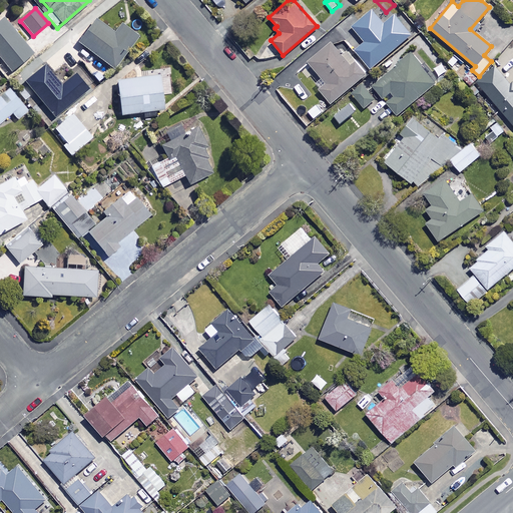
[(373,32),(357,13),(340,27),(356,46),(373,32)]
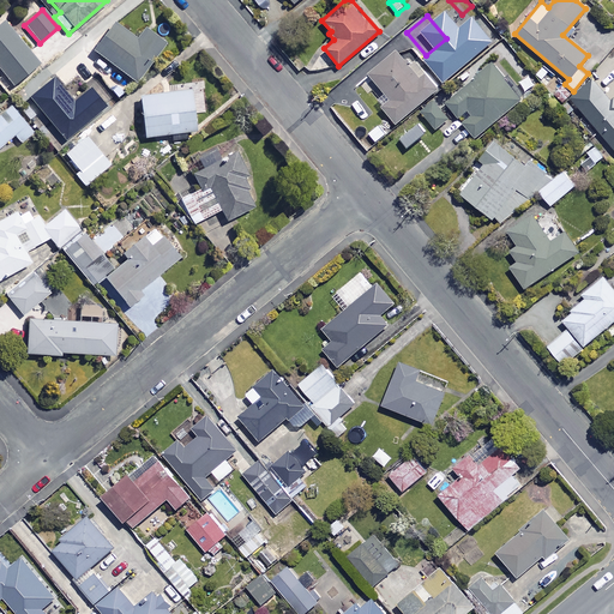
[(37,65),(2,22),(0,23),(0,70),(12,84),(37,65)]
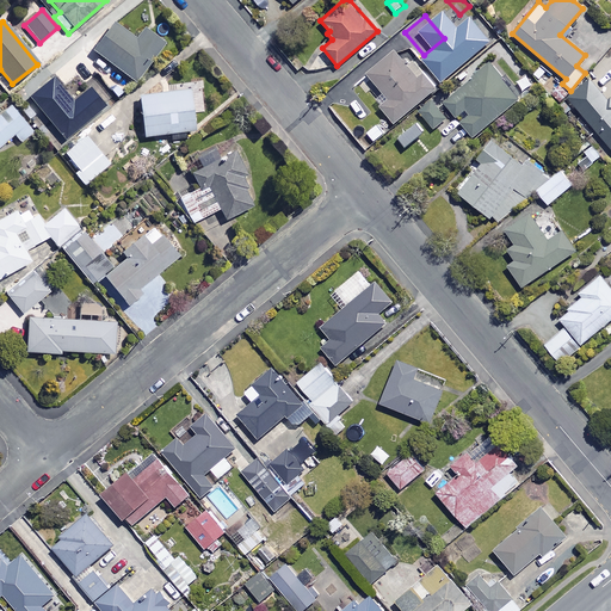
[(116,22),(94,49),(139,82),(168,43),(147,26),(137,38),(116,22)]
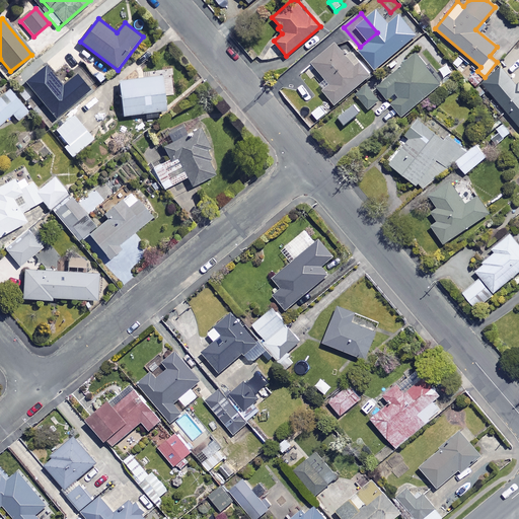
[(421,31),(411,20),(403,26),(415,38),(421,31)]
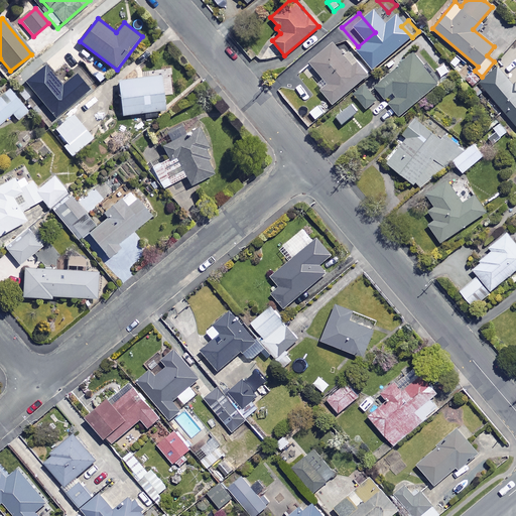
[(339,34),(335,29),(321,40),(327,45),(339,34)]
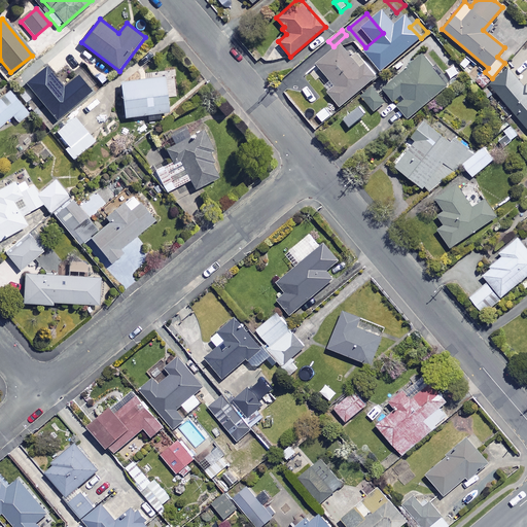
[(339,106),(377,75),(357,51),(351,57),(341,43),(316,63),(330,80),(323,86),(339,106)]
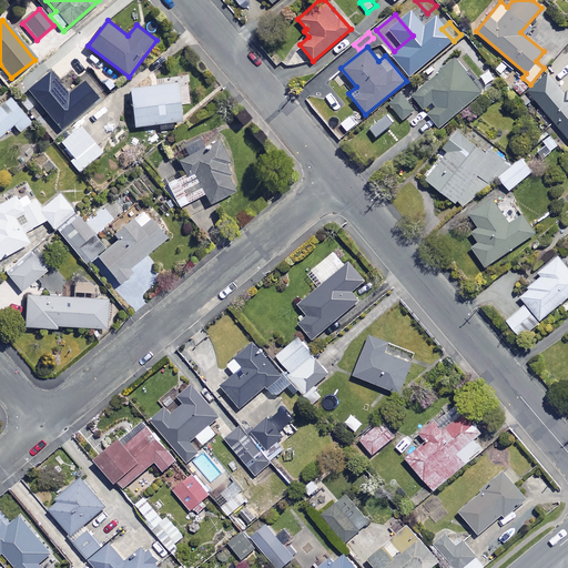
[(438,128),(487,87),(473,69),(466,73),(455,59),(412,94),(438,128)]
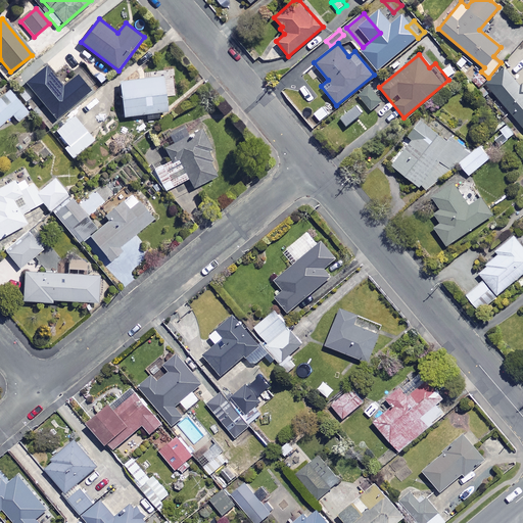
[(47,66),(28,83),(58,120),(93,90),(79,73),(63,86),(47,66)]
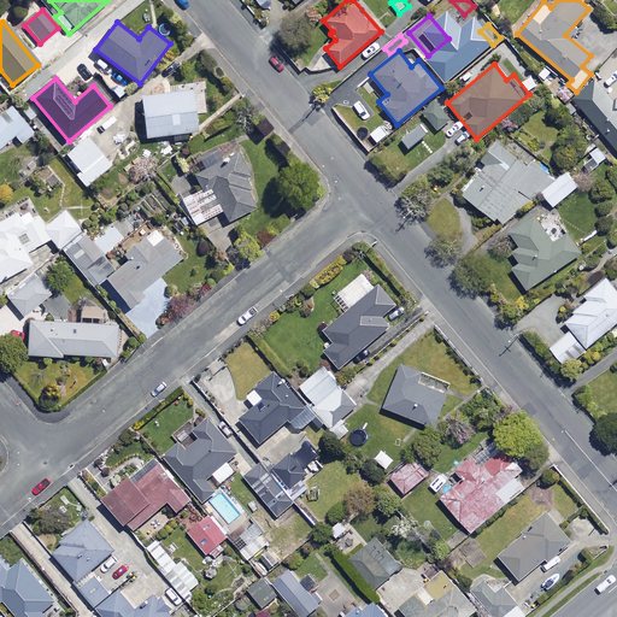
[(573,98),(616,150),(616,105),(594,80),(573,98)]
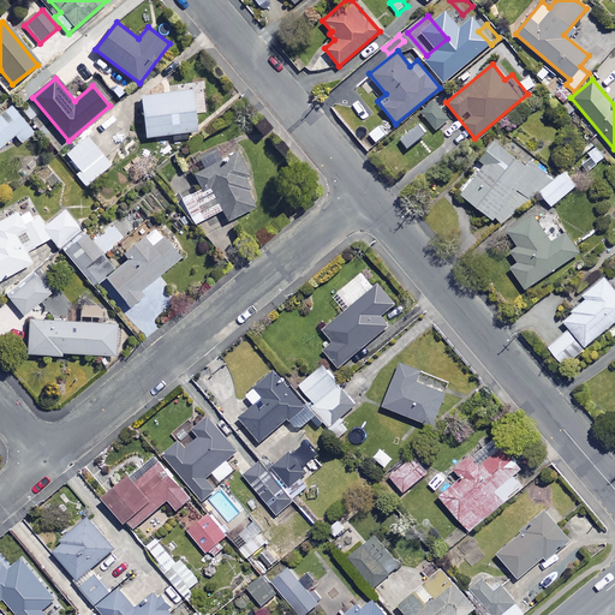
[(143,137),(171,133),(172,141),(196,138),(190,89),(138,95),(143,137)]
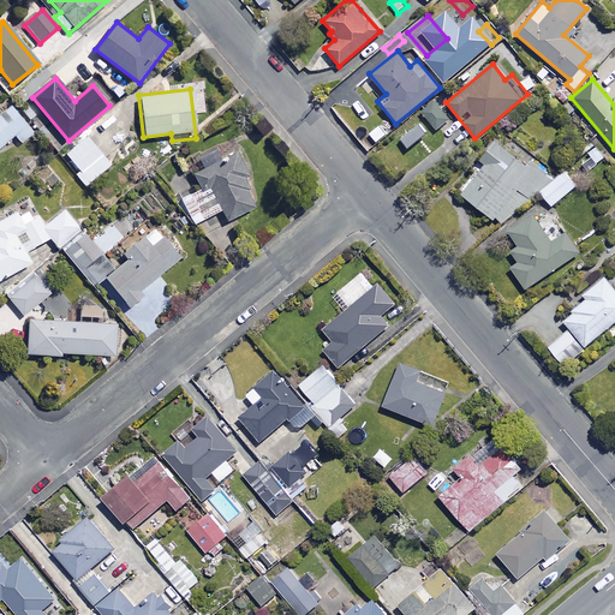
[(447,106),(439,96),(419,109),(435,131),(449,120),(442,109),(447,106)]
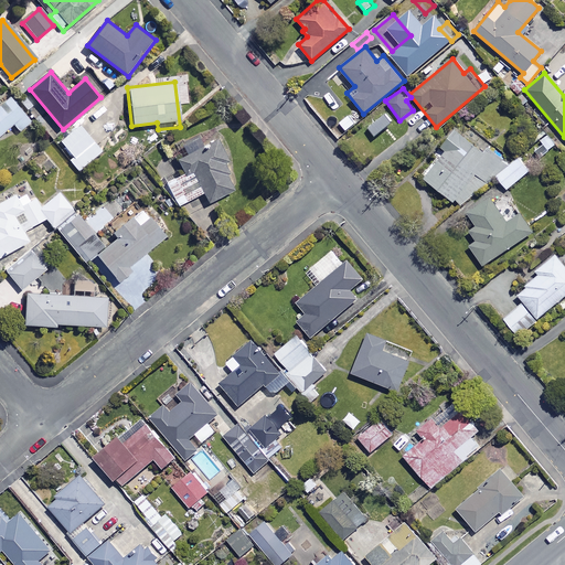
[(31,120),(9,96),(0,104),(0,135),(13,124),(19,130),(31,120)]
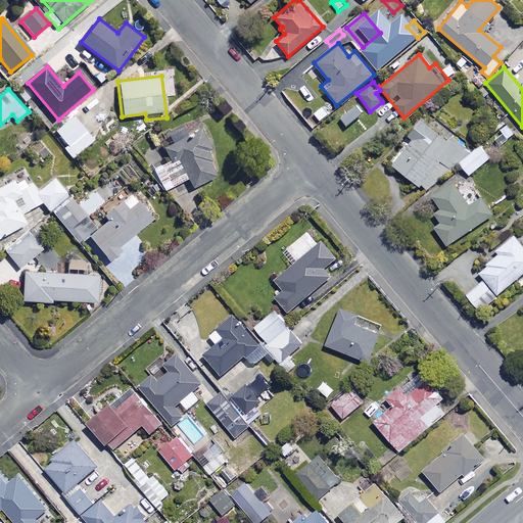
[(73,116),(56,131),(68,144),(63,149),(69,156),(84,144),(86,146),(93,139),(73,116)]
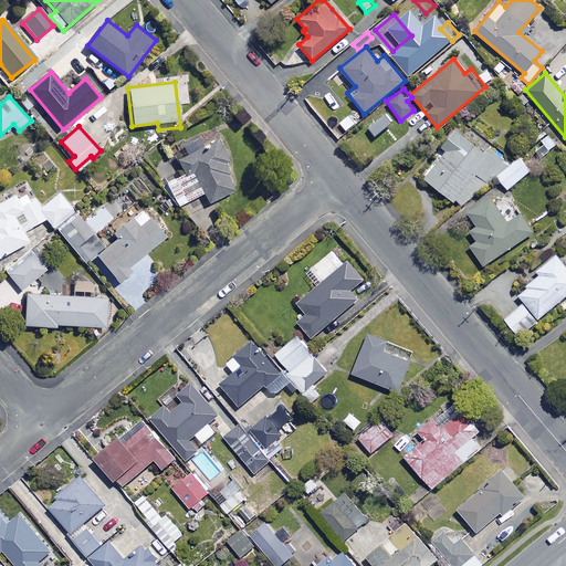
[(483,152),(456,128),(440,146),(447,152),(425,177),(461,209),(510,161),(489,145),(483,152)]
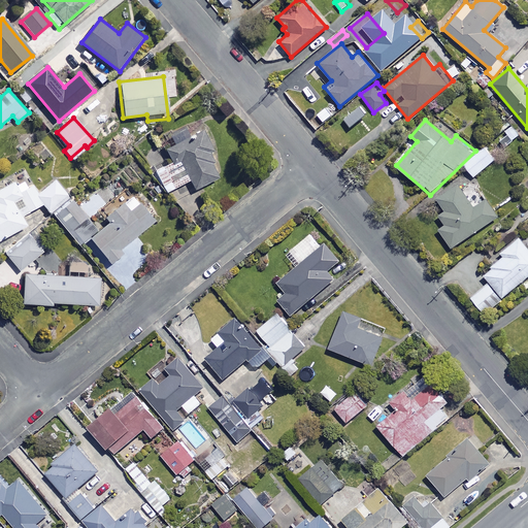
[(211,151),(201,132),(189,137),(184,128),(168,136),(173,145),(165,150),(171,162),(153,170),(164,192),(189,179),(194,189),(218,176),(206,154),(211,151)]
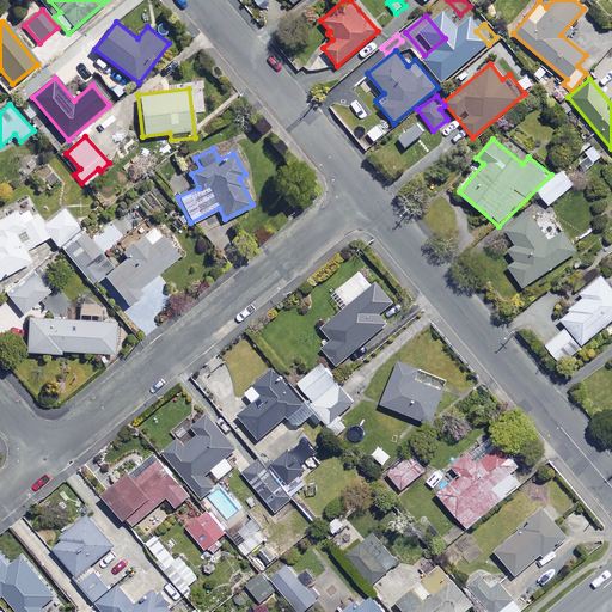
[(600,159),(592,148),(576,160),(585,171),(600,159)]
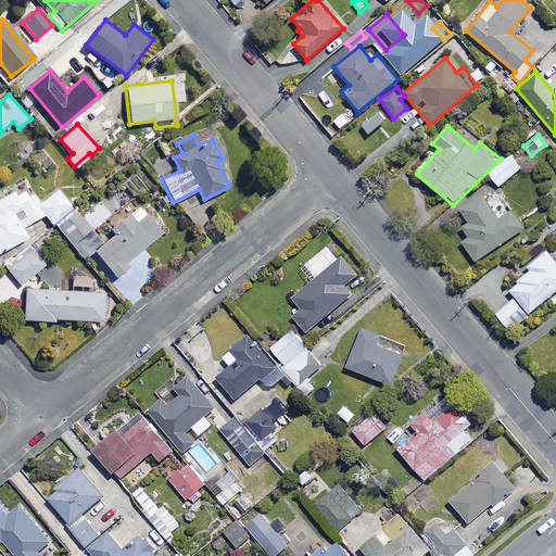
[(53,162),(41,149),(33,156),(45,169),(53,162)]
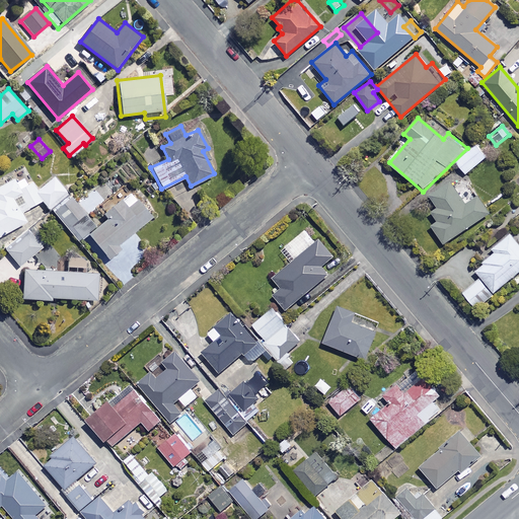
[(487,157),(476,145),(455,162),(464,174),(487,157)]
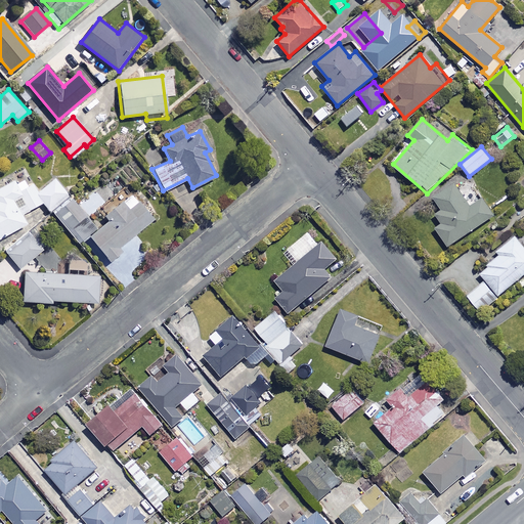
[(135,178),(126,167),(118,174),(127,184),(135,178)]
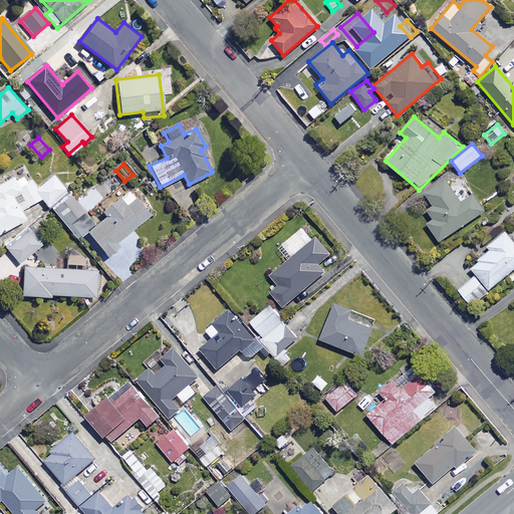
[(0,232),(25,219),(20,210),(40,199),(44,205),(66,193),(55,175),(36,186),(32,179),(27,182),(23,175),(14,181),(12,177),(0,183),(0,232)]
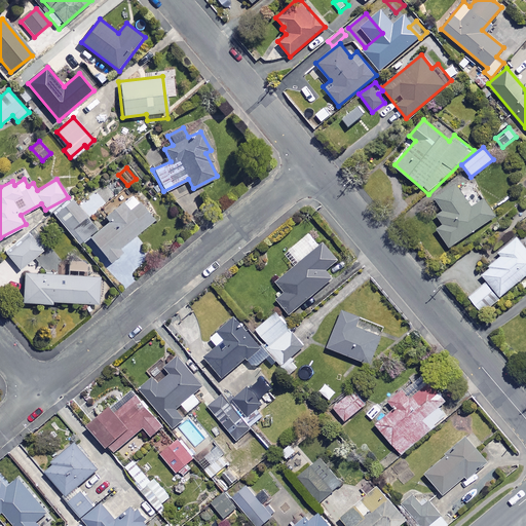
[(472,208),(453,182),(431,196),(442,211),(436,215),(443,225),(436,229),(448,248),(494,216),(483,199),(472,208)]
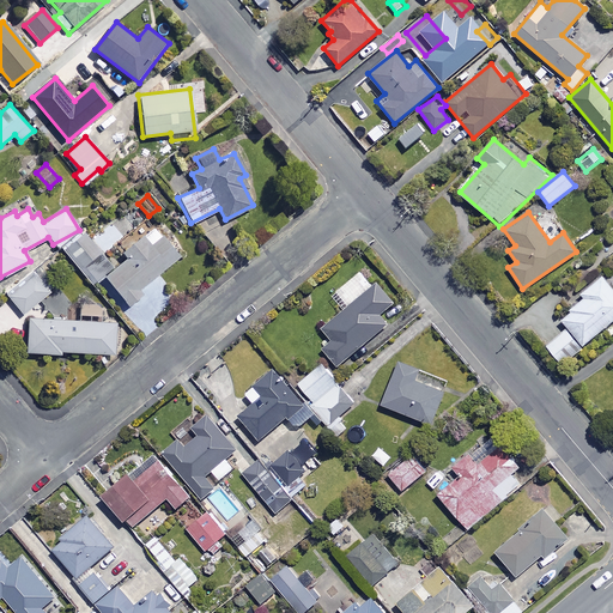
[(182,253),(158,224),(141,237),(135,230),(115,246),(126,259),(111,269),(83,234),(62,249),(91,284),(102,275),(127,305),(140,295),(137,290),(182,253)]
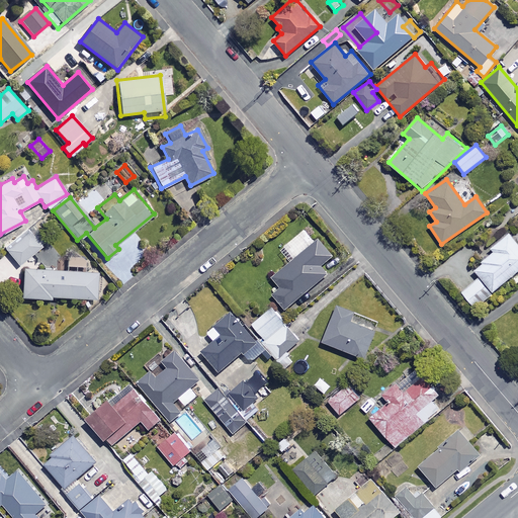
[(41,246),(27,228),(3,246),(18,265),(41,246)]
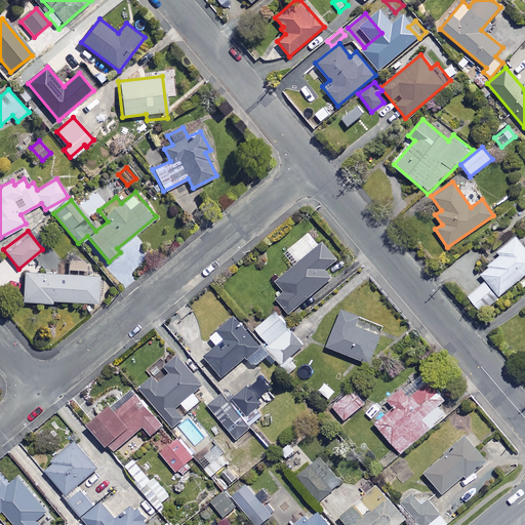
[(318,243),(309,233),(283,254),(293,267),(276,281),(284,291),(276,297),(290,314),(332,278),(325,270),(337,258),(325,244),(318,243)]
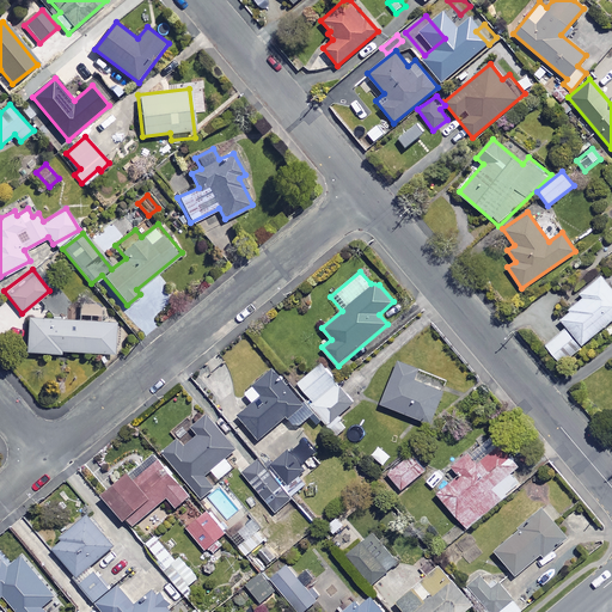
[(611,274),(607,279),(603,271),(579,292),(582,297),(558,317),(567,326),(545,344),(560,362),(611,317),(611,274)]
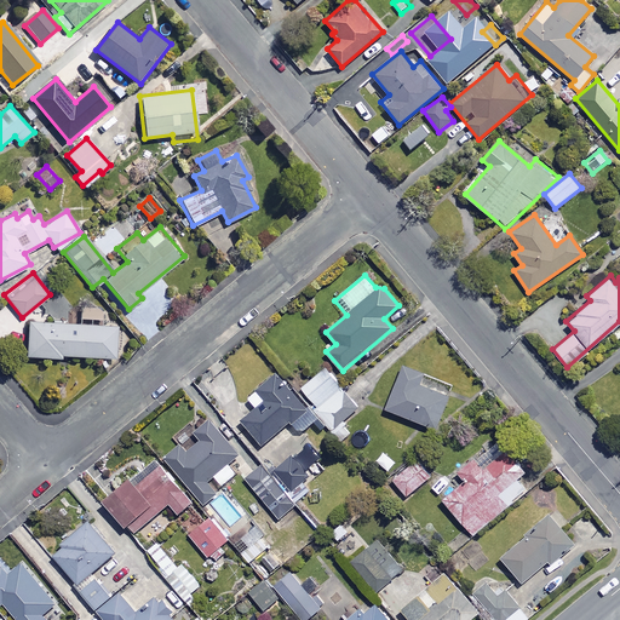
[(101,310),(80,309),(79,319),(101,319),(101,310)]
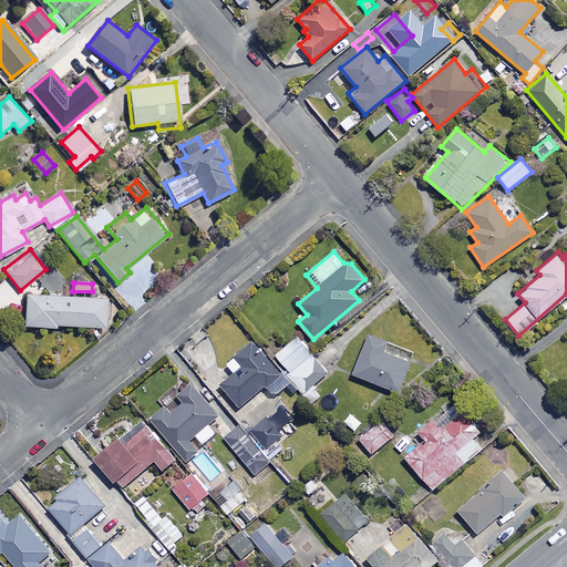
[(105,298),(26,295),(23,326),(54,328),(54,325),(104,327),(105,298)]
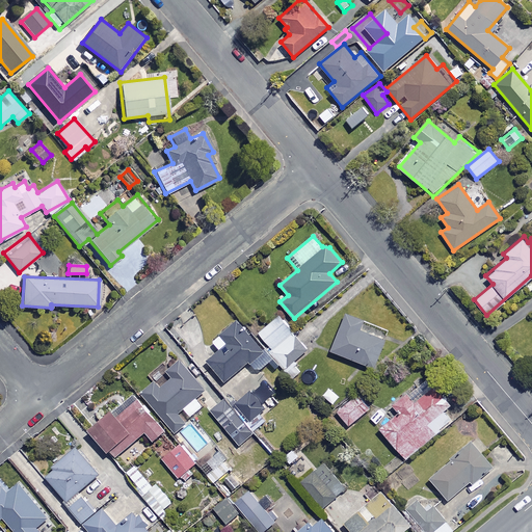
[(362,319),(346,313),(330,351),(373,368),(383,340),(357,329),(362,319)]
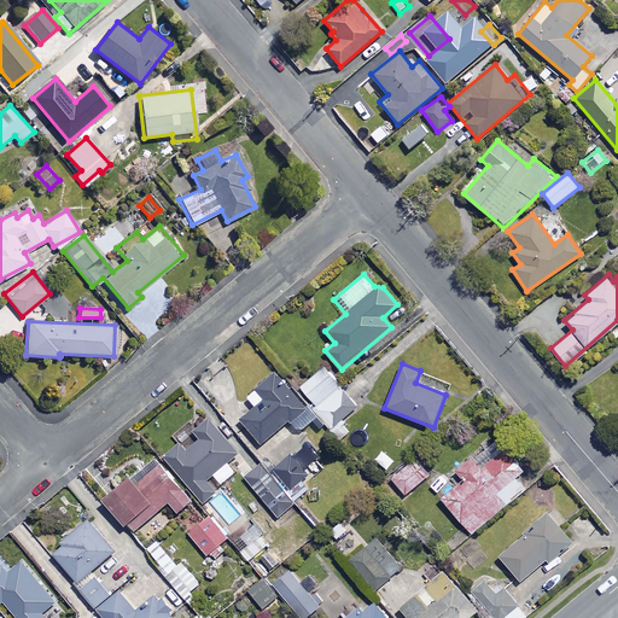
[(316,406),(339,386),(324,367),(301,386),(316,406)]
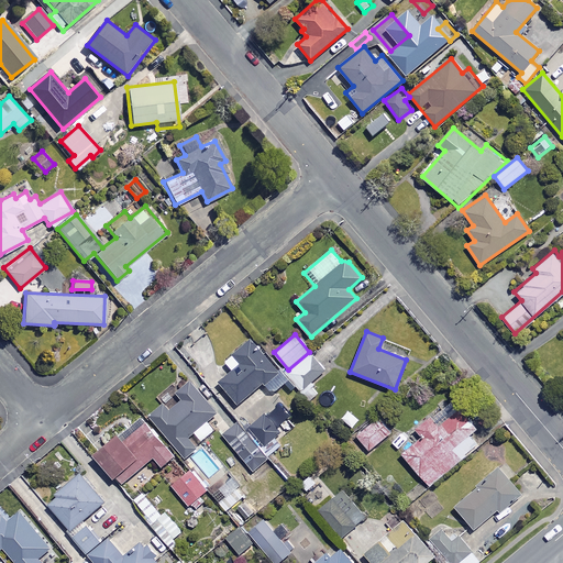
[(219,381),(236,404),(263,383),(272,394),(287,382),(251,338),(225,359),(233,368),(219,381)]
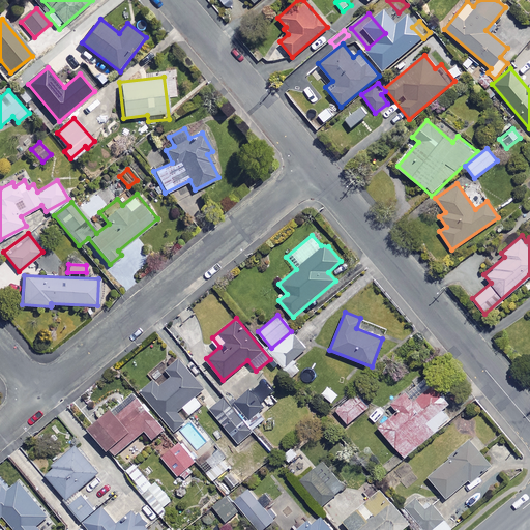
[(291,331),(271,348),(269,350),(284,366),(305,348),(291,331)]
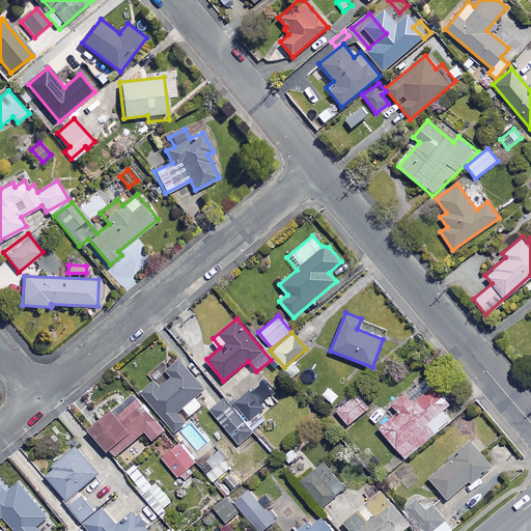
[(204,389),(179,358),(167,369),(172,375),(160,385),(155,379),(141,390),(175,431),(187,422),(177,412),(184,407),(190,414),(201,406),(195,397),(204,389)]
